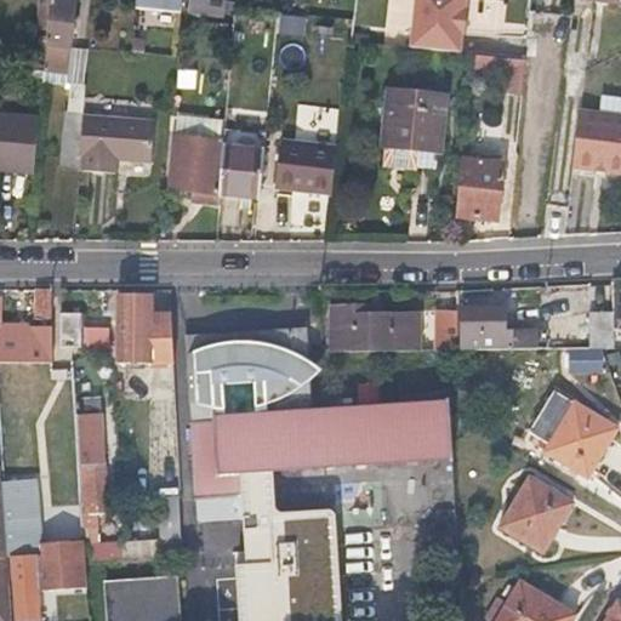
[(75,0),(47,0),(43,62),(70,63),(73,46),(75,0)]
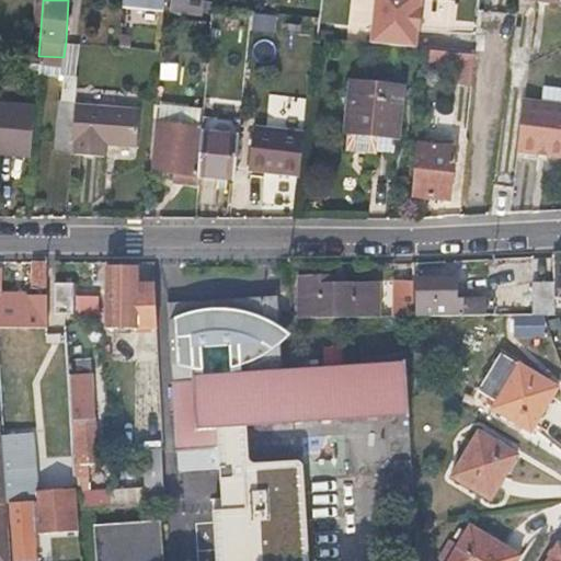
[(122,0),(122,6),(141,8),(161,10),(161,0),(122,0)]
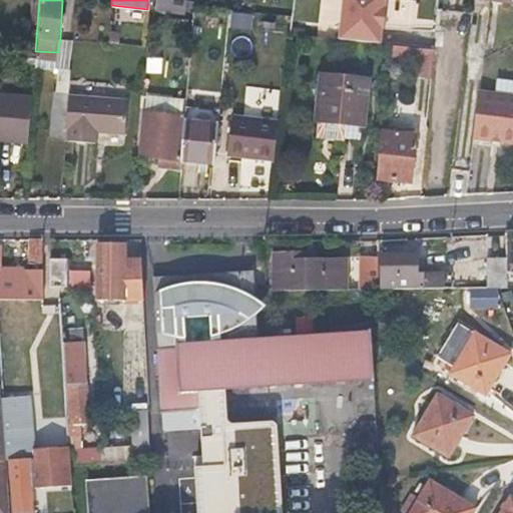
[(342,0),(338,36),(377,42),(380,27),(382,27),(385,7),(383,7),(383,0),(342,0)]
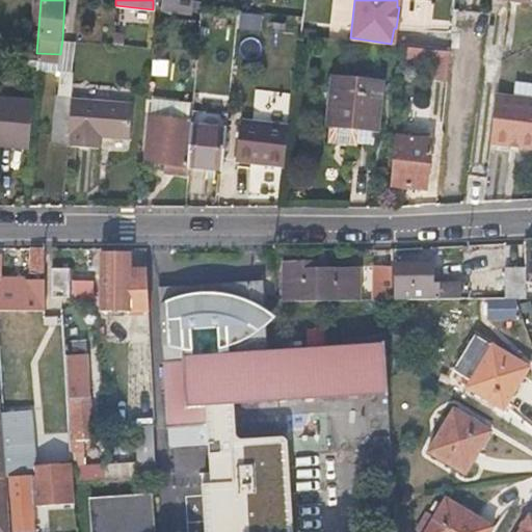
[(243,29),(264,29),(265,14),(243,12),(243,29)]
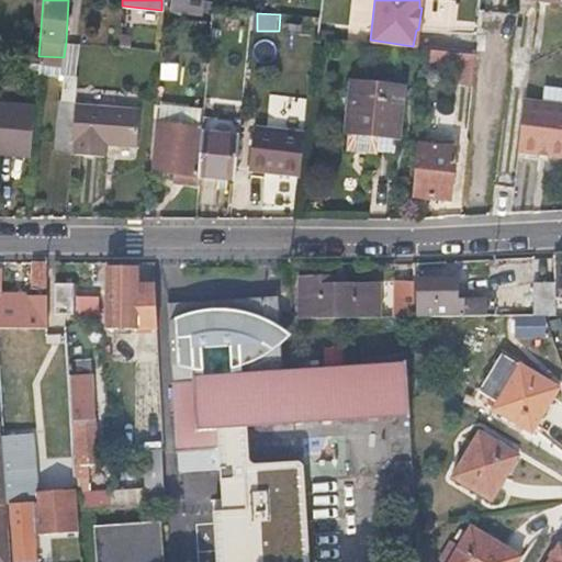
[(76,74),(78,42),(66,42),(64,57),(63,72),(65,72),(76,74)]
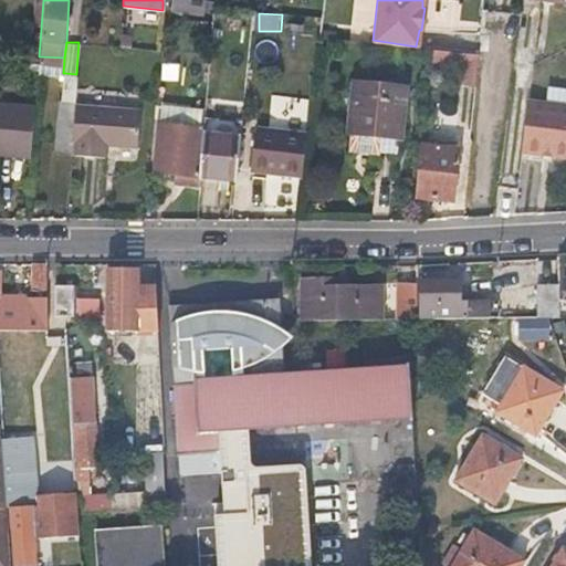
[(428,49),(428,56),(427,64),(474,70),(477,53),(428,49)]
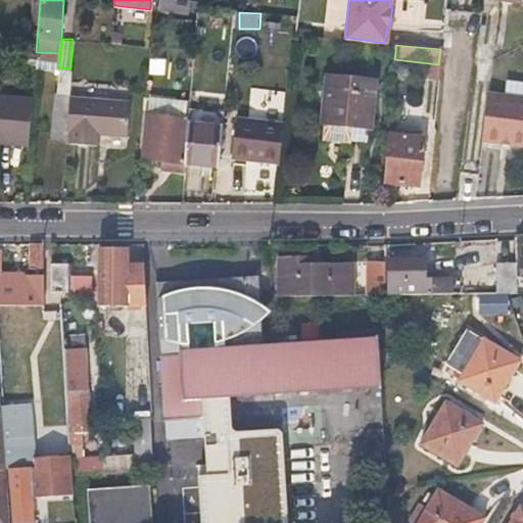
[(68,93),(70,68),(60,67),(58,92),(68,93)]
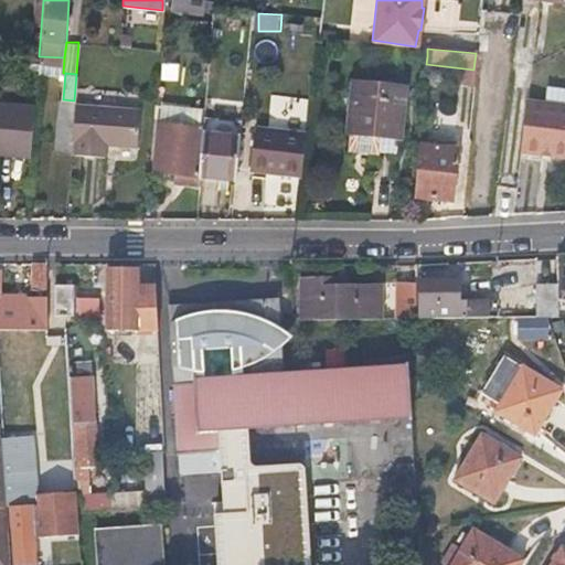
[(377,146),(395,147),(402,86),(353,83),(349,149),(379,151),(377,146)]
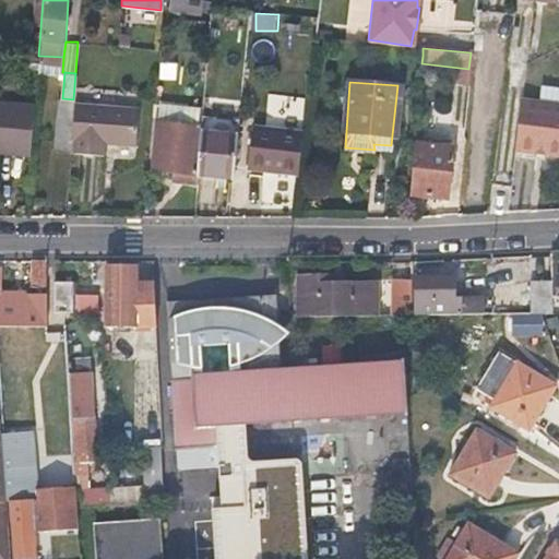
[(526,151),(534,99),(519,98),(512,149),(526,151)]
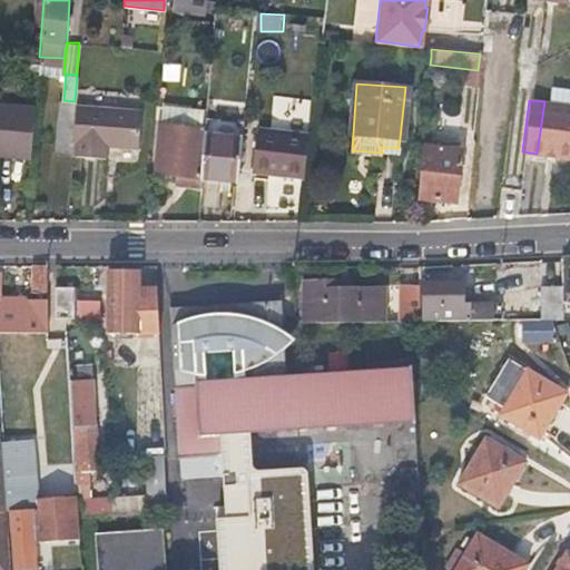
[(537,154),(548,155),(569,157),(569,105),(544,101),(537,154)]
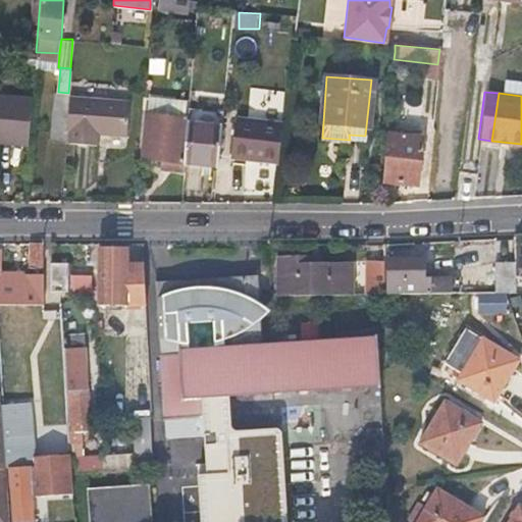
[(0,139),(27,142),(31,99),(0,96),(0,139)]
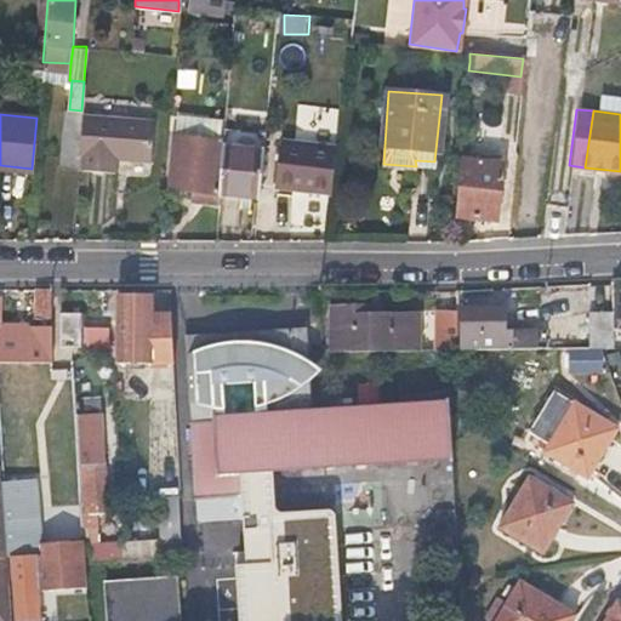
[(148,159),(149,140),(151,120),(81,115),(77,169),(118,171),(119,157),(148,159)]
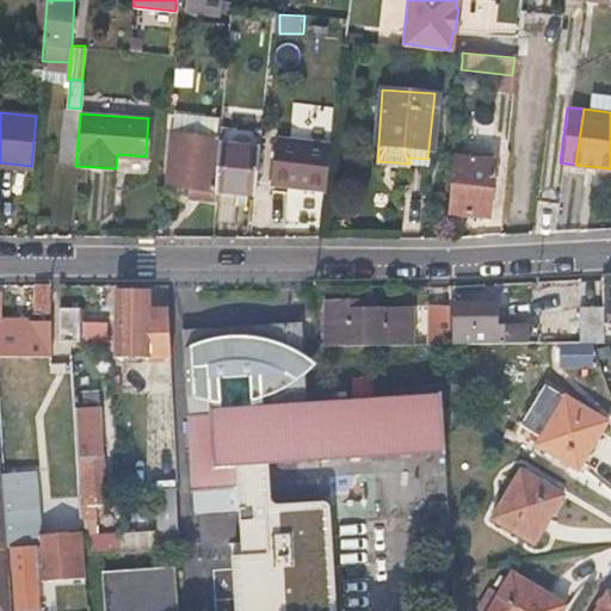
[(170,131),(168,156),(166,183),(213,186),(216,117),(197,115),(196,134),(170,131)]
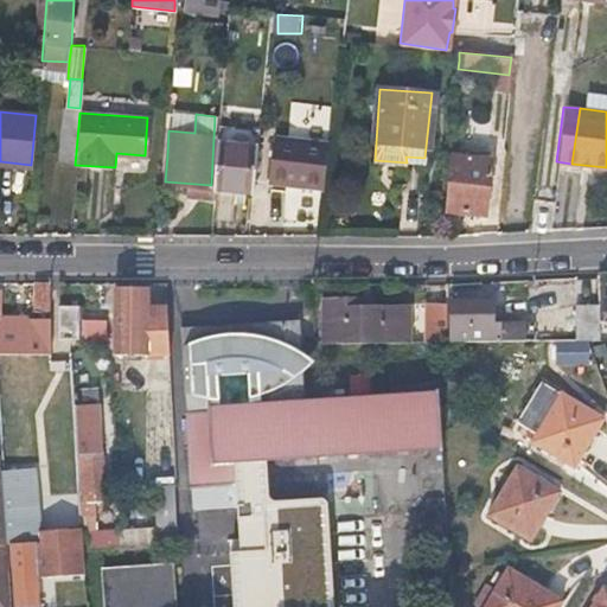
[(331,121),(302,117),(275,115),(270,160),(325,166),(331,121)]
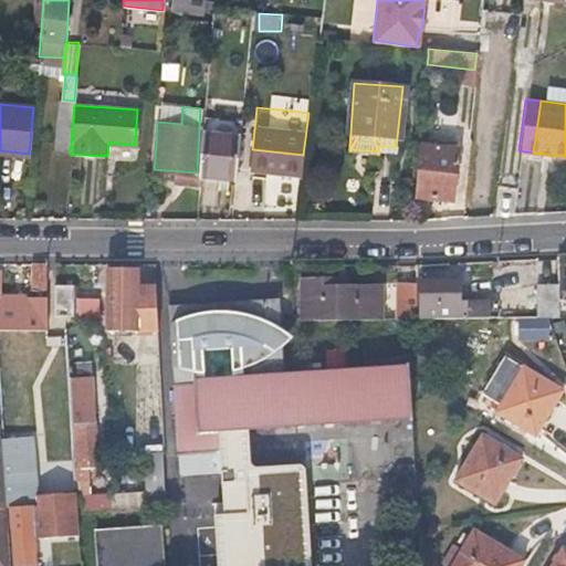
[(199,173),(217,174),(234,175),(239,133),(202,129),(199,173)]
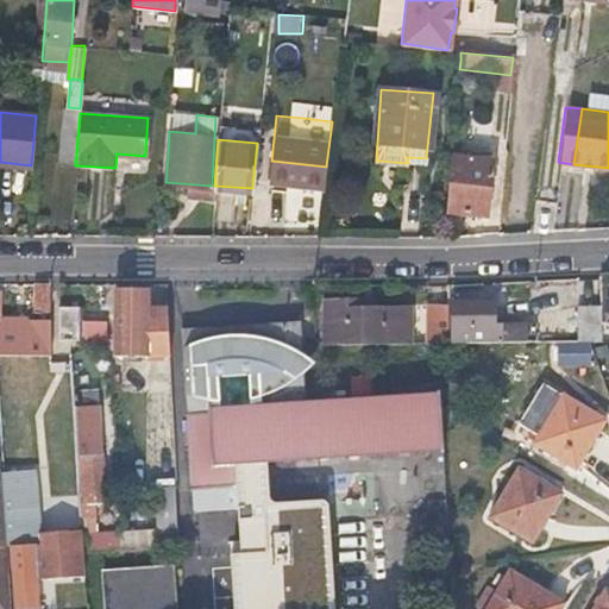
[(443,211),(463,213),(482,214),(488,157),(450,152),(443,211)]
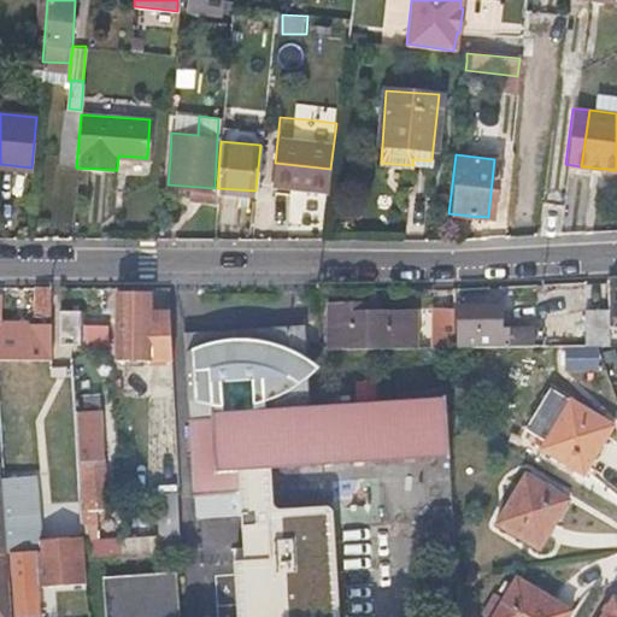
[(50,312),(50,299),(48,285),(34,286),(34,313),(50,312)]
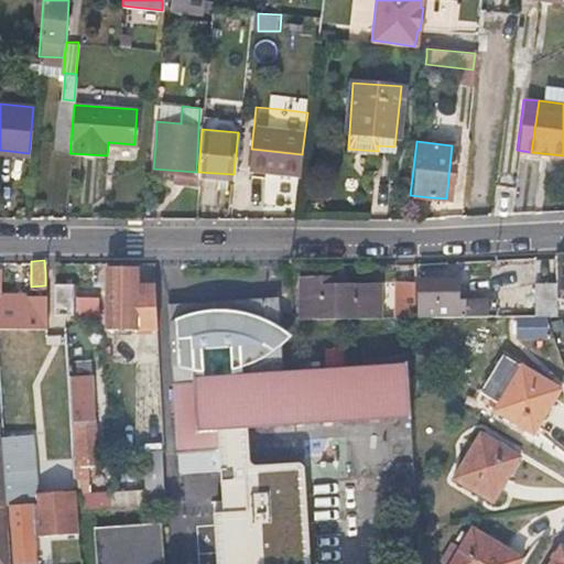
[(110,318),(122,317),(134,317),(132,267),(108,268),(110,318)]
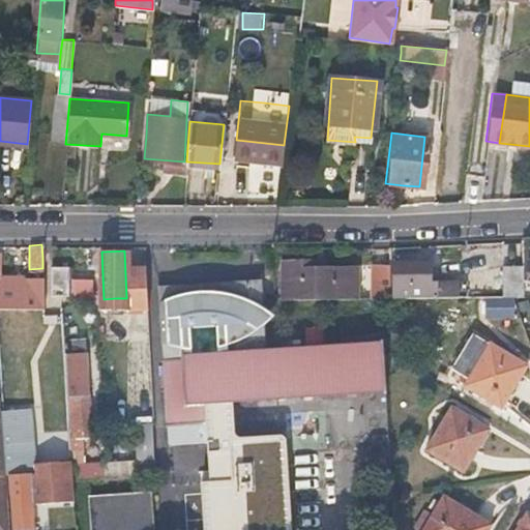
[(356,266),(335,266),(316,265),(315,260),(284,260),(284,298),(357,298),(356,266)]
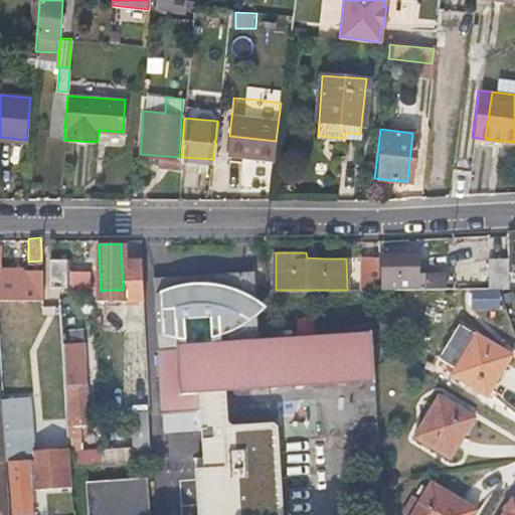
[(49,255),(49,271),(49,285),(65,285),(64,256),(49,255)]
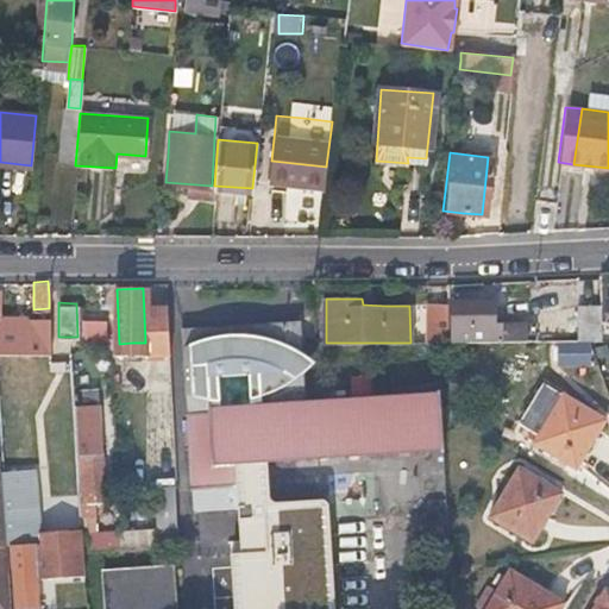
[(576,302),(576,322),(576,343),(600,341),(600,328),(600,302),(576,302)]
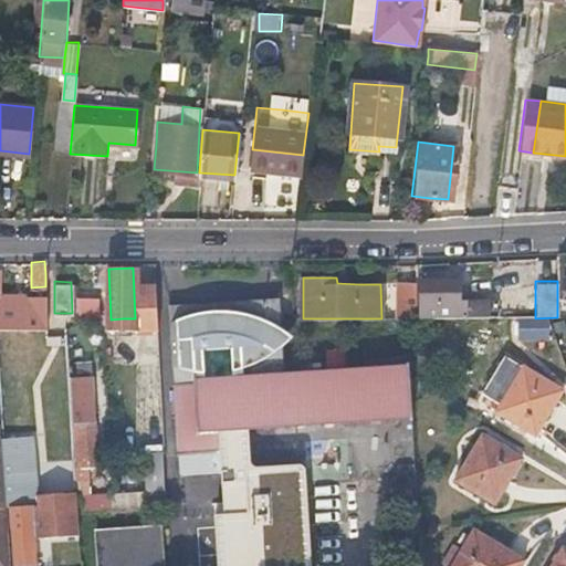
[(415,318),(415,301),(415,283),(390,284),(390,318),(415,318)]
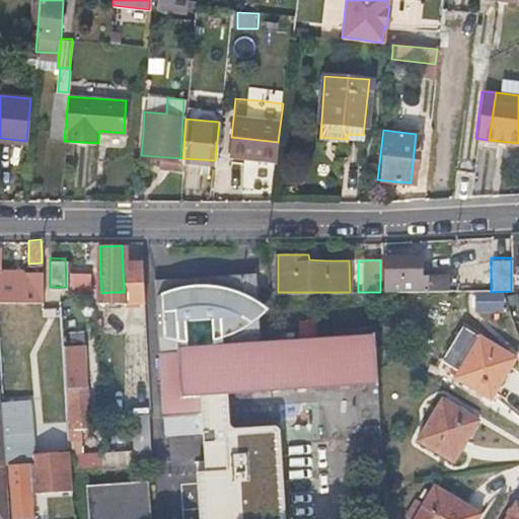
[(423,260),(403,260),(385,260),(385,292),(450,292),(450,276),(423,276),(423,260)]
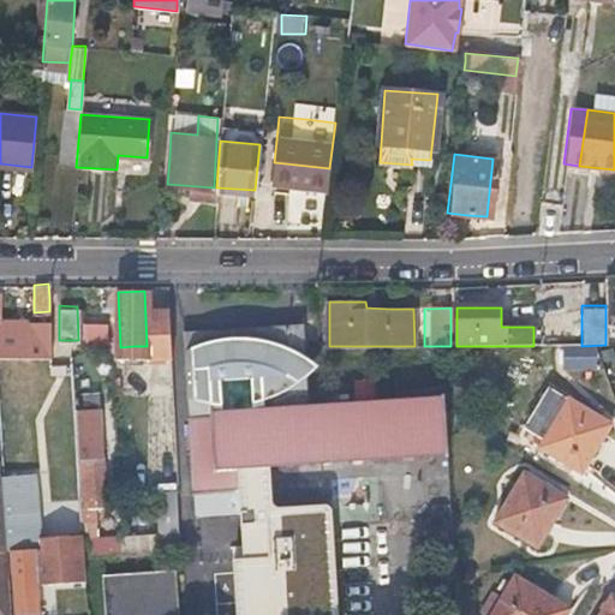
[(0,356),(52,354),(51,318),(34,318),(0,320),(0,356)]
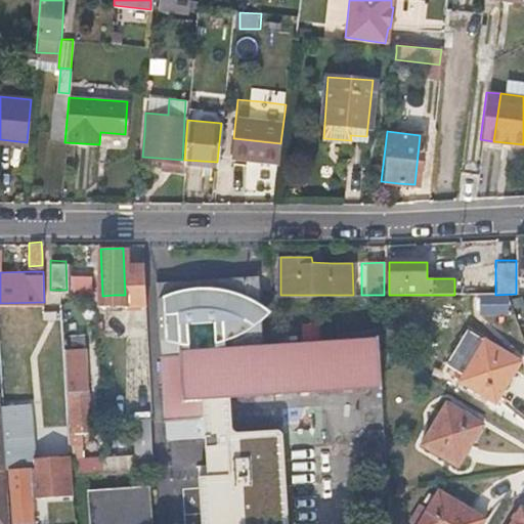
[(262,274),(159,278),(164,419),(166,419),(201,417),(201,399),(231,398),(379,390),(377,339),(264,344),(262,274)]
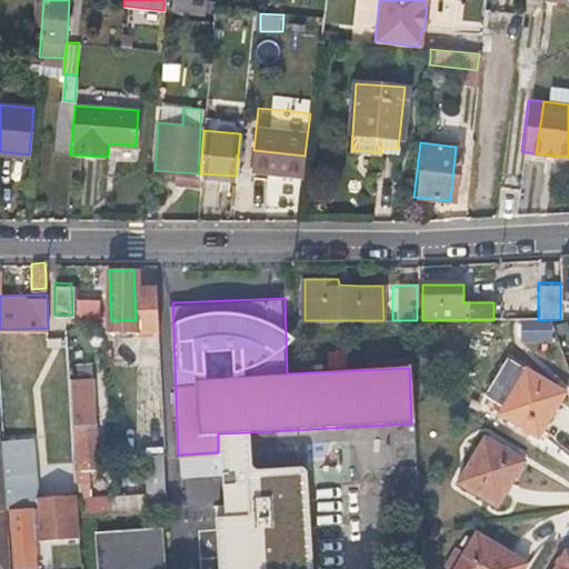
[(537,438),(550,416),(563,392),(527,371),(499,418),(537,438)]
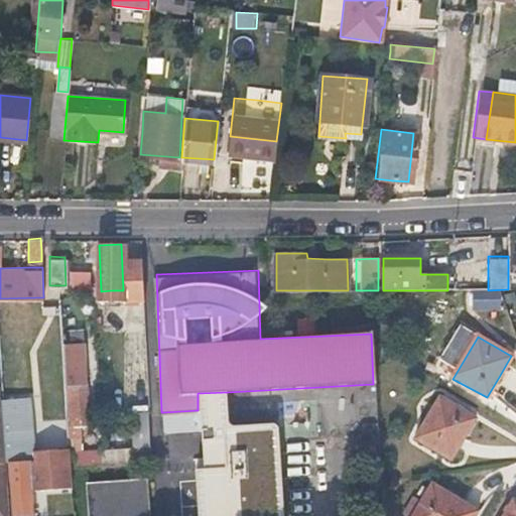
[(69,384),(71,405),(72,426),(88,425),(84,343),(63,344),(66,384),(69,384)]
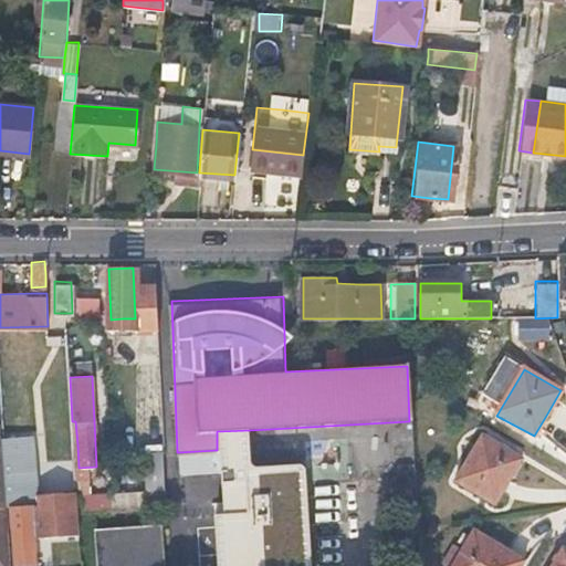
[(12,426),(2,427),(8,507),(10,538),(11,538),(13,563),(39,561),(38,537),(79,534),(77,512),(76,493),(18,496),(12,426)]
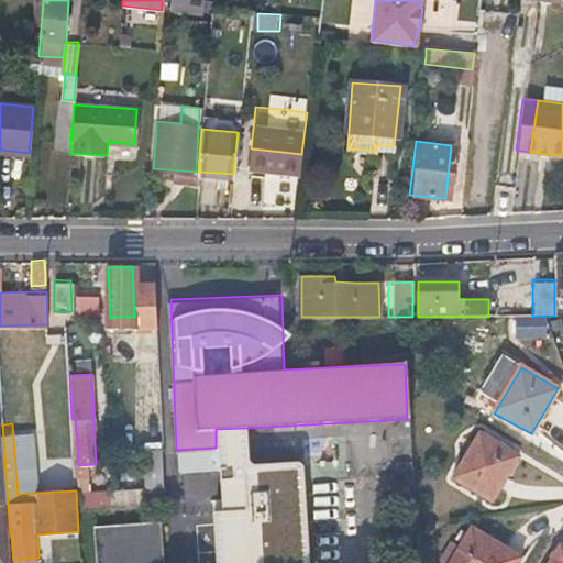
[(216,448),(178,450),(180,473),(221,472),(221,510),(213,512),(216,562),(309,562),(304,465),(299,462),(254,464),(250,459),(249,428),(216,429),(216,448)]
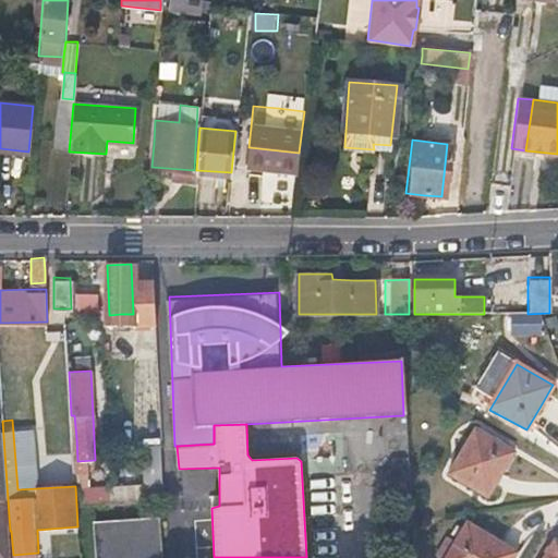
[(450,476),(469,487),(486,498),(512,455),(476,433),(450,476)]
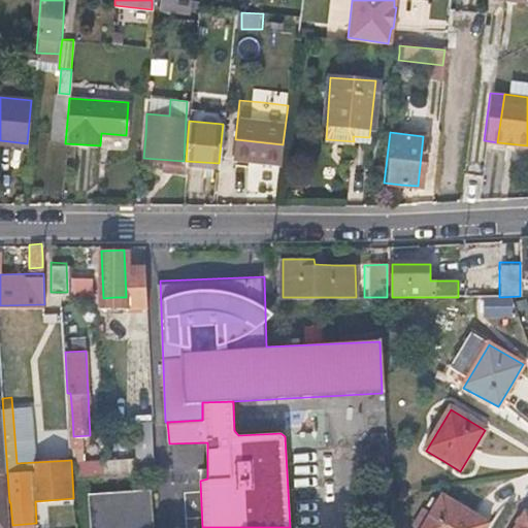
[(135,473),(144,472),(154,471),(152,420),(133,421),(135,473)]
